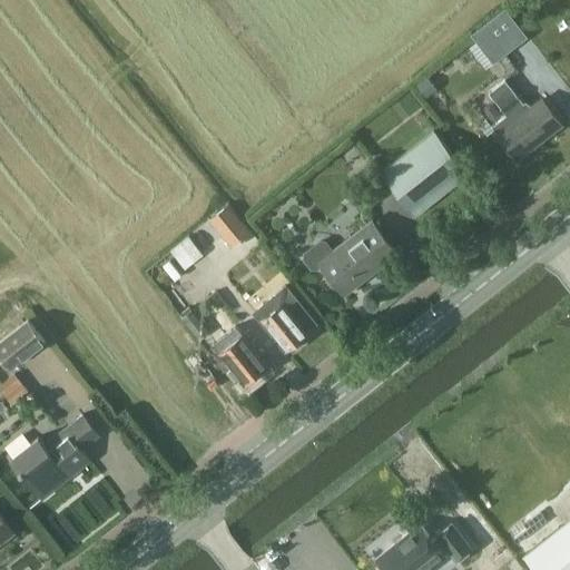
[(498,47),(521,29),(504,8),(471,33),(493,62),(504,53),(498,47)]
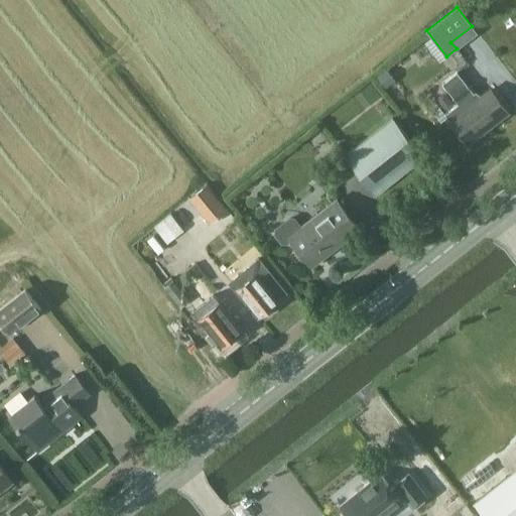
[(387,69),(377,77),(385,88),(395,80),(387,69)]
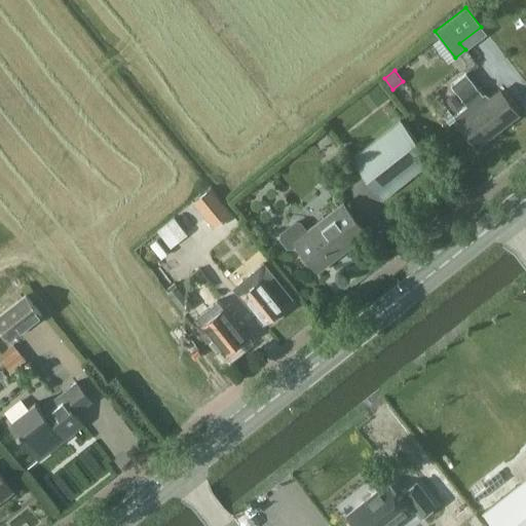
[(454,116),(457,122),(477,147),(518,114),(498,89),(489,97),(485,92),(483,95),(465,73),(451,85),(467,106),(454,116)]
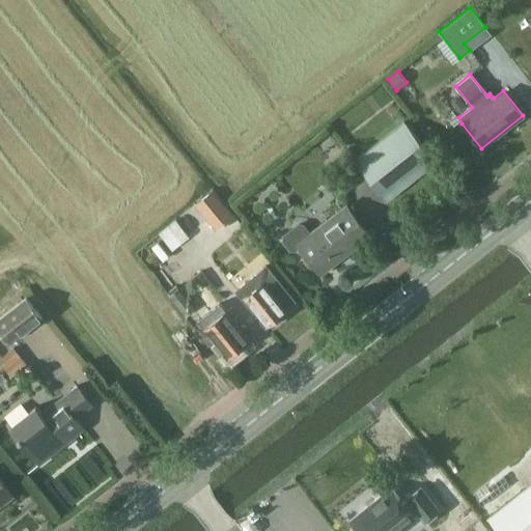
[(403,121),(355,160),(387,199),(436,162),(403,121)]
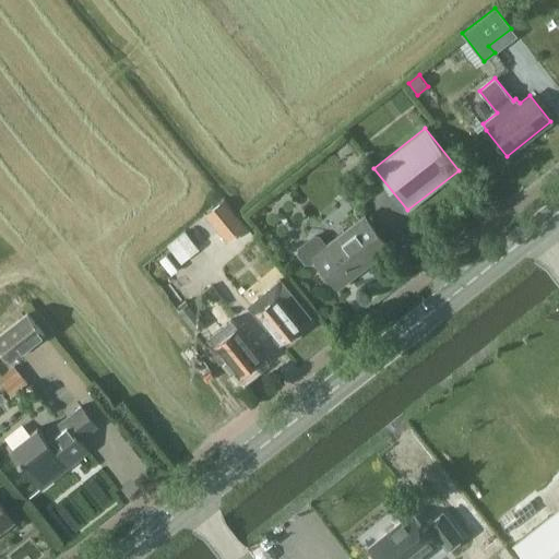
[(223,201),(206,214),(221,232),(228,241),(246,227),(237,217),(224,200),(223,201)]
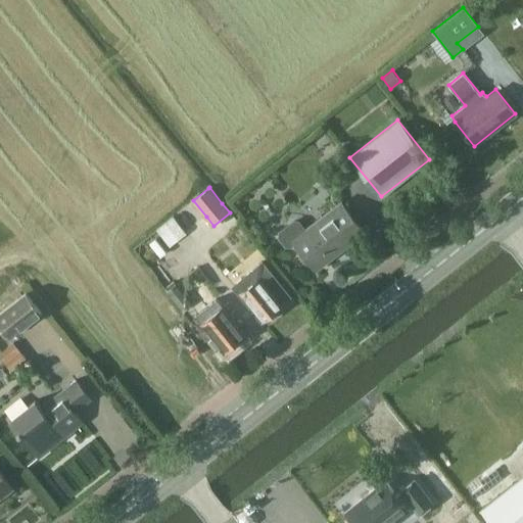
[(340,200),(302,230),(297,223),(292,222),(278,233),(277,238),(284,247),(288,247),(294,243),(316,271),(365,232),(340,200)]
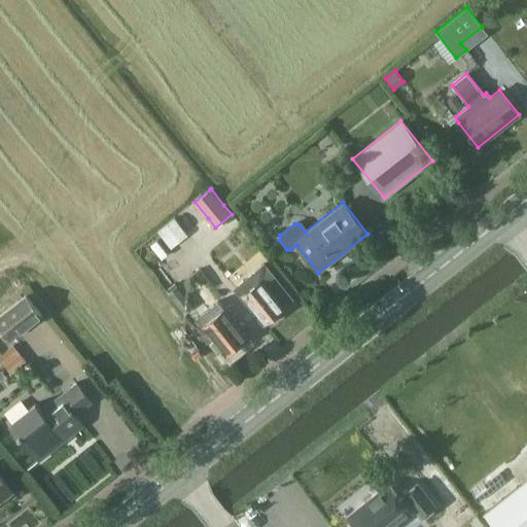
[(166,224),(156,231),(171,248),(179,242),(187,235),(174,217),(166,224)]
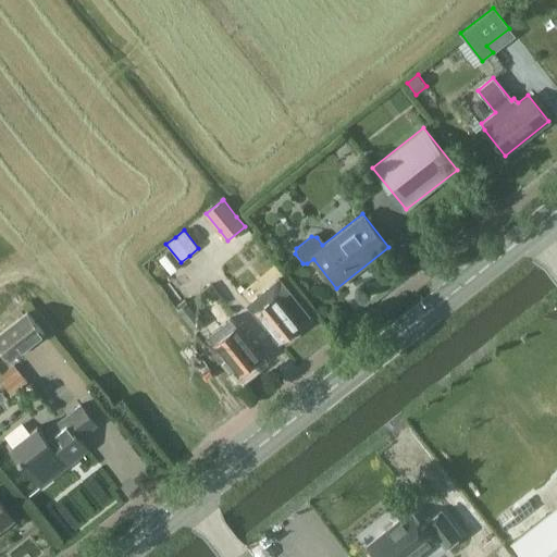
[(280,279),(248,304),(279,342),(283,338),(285,342),(299,331),(296,326),(301,323),(298,320),(307,313),(280,279)]
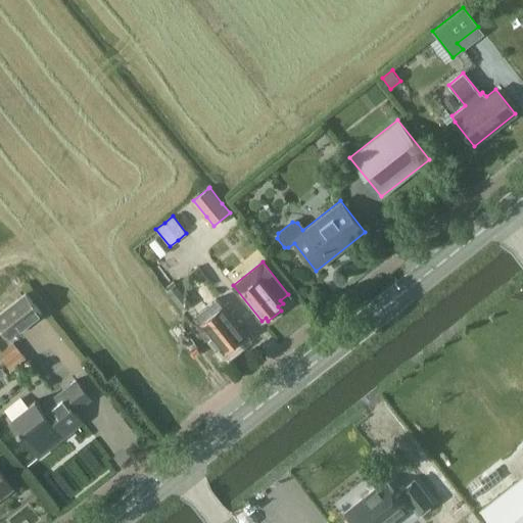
[(177,285),(168,292),(183,312),(191,305),(177,285)]
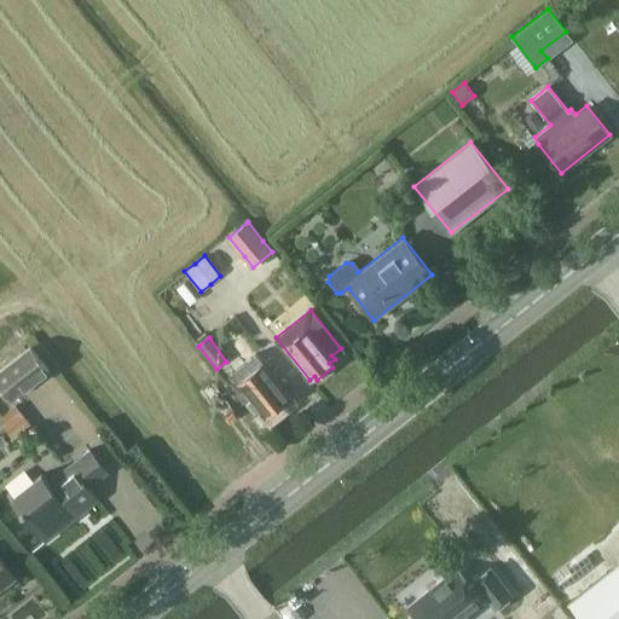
[(0,381),(11,397),(51,366),(33,343),(0,368),(0,381)]
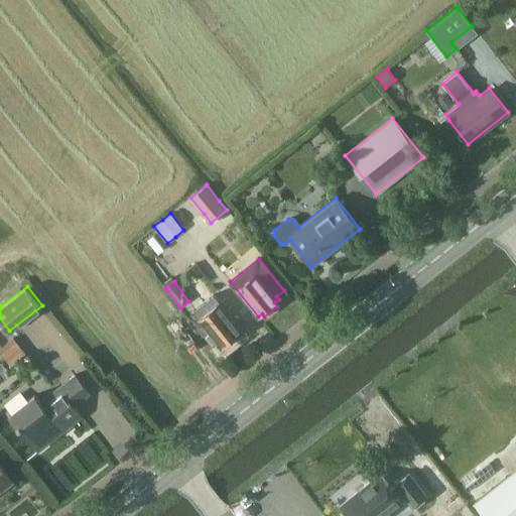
[(220,301),(198,317),(221,347),(242,330),(220,301)]
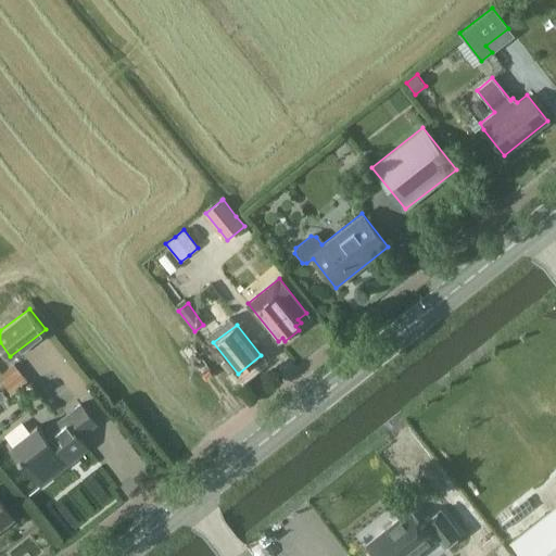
[(78,438),(96,424),(80,404),(42,433),(37,426),(10,446),(40,485),(87,449),(78,438)]
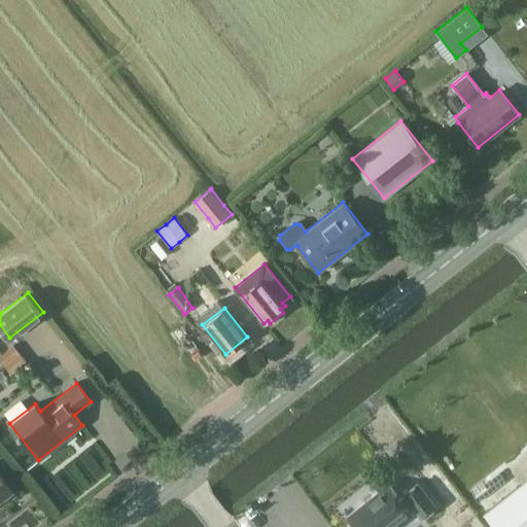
[(0,498),(11,490),(0,476),(0,498)]
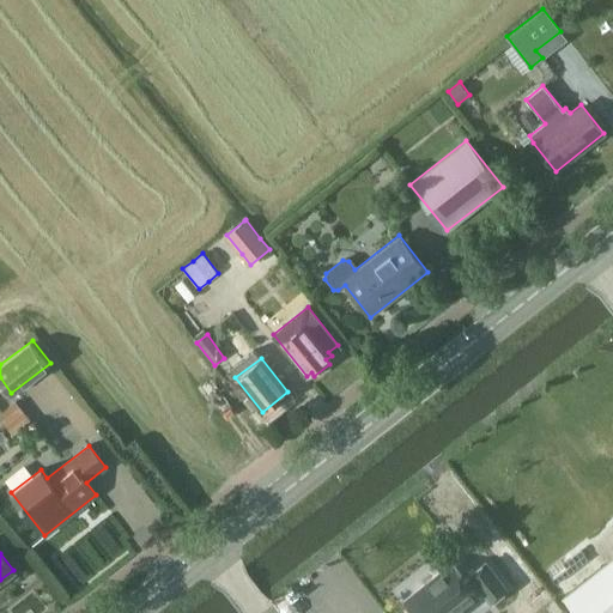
[(404,598),(416,612),(453,612),(477,594),(475,593),(481,589),(490,600),(505,588),(484,562),(469,574),(471,575),(465,578),(450,560),(404,598)]
